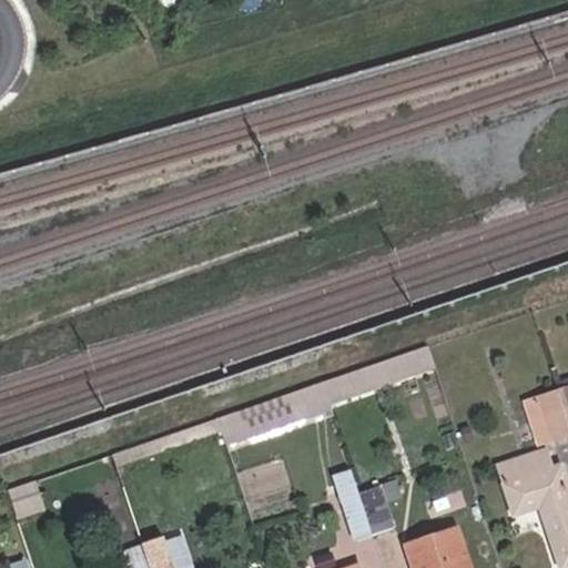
[(452,346),(447,333),(430,338),(435,351),(452,346)]
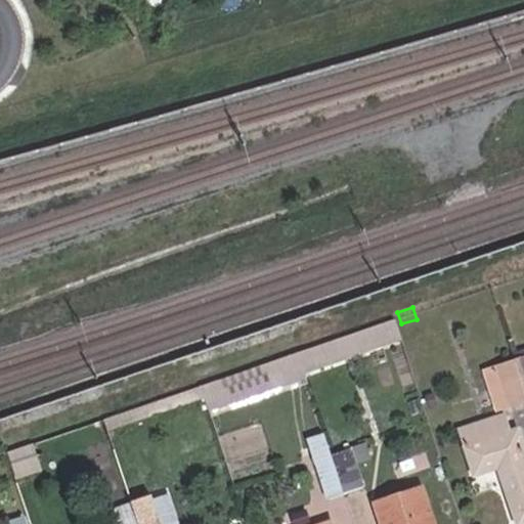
[(304,374),(400,342),(393,322),(298,354),(304,374)]
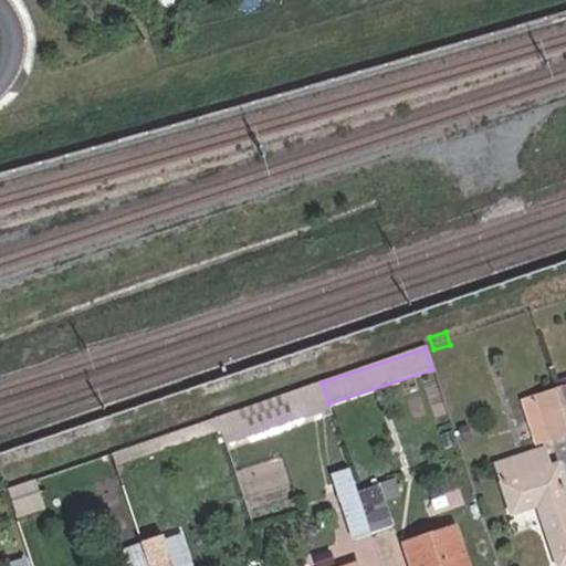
[(565,387),(556,390),(565,420),(565,387)]
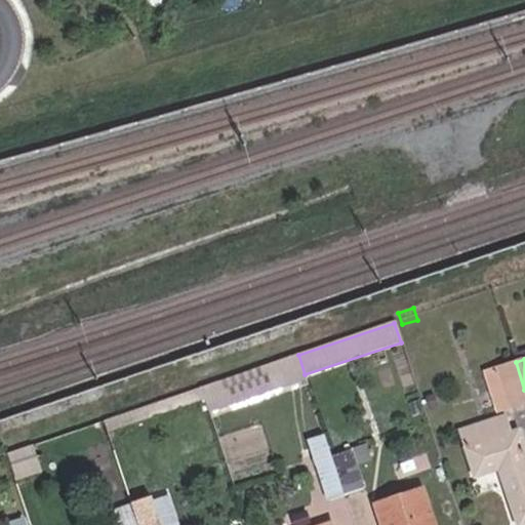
[(524,402),(524,390),(516,362),(485,372),(498,411),(524,402)]
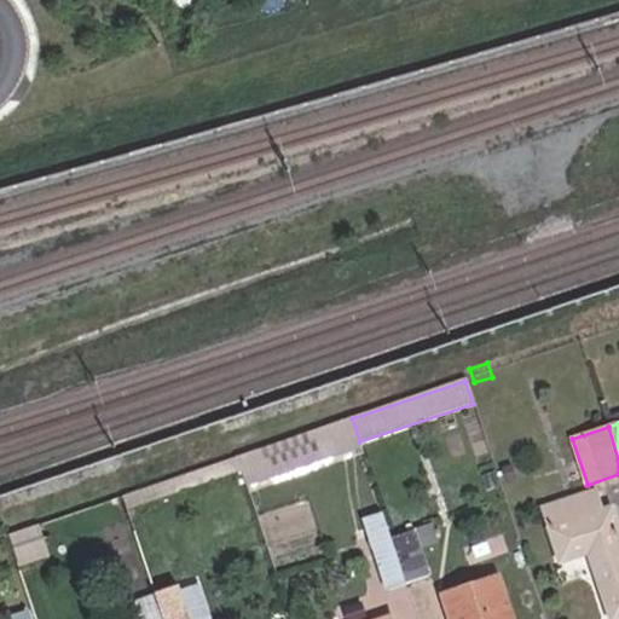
[(595,491),(542,510),(560,563),(586,554),(608,618),(613,618),(618,617),(618,533),(611,507),(601,510),(595,491)]
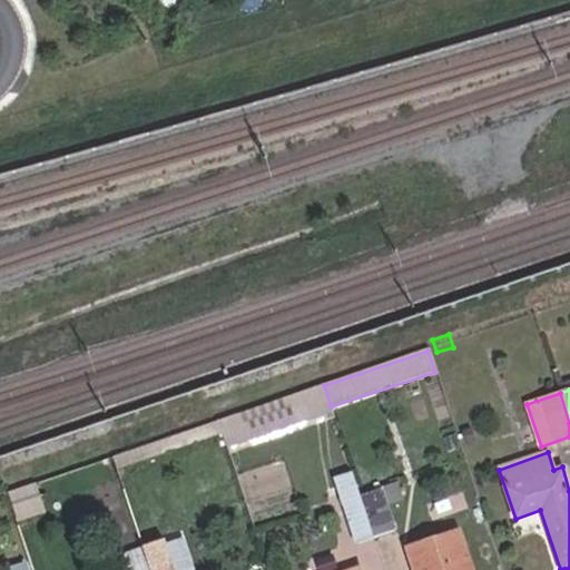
[(399,483),(381,490),(386,507),(404,500),(399,483)]
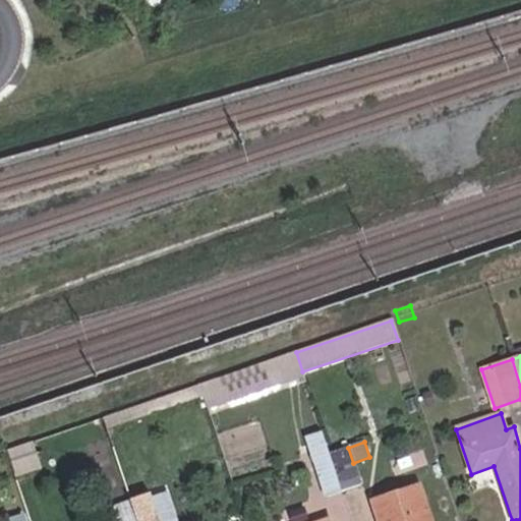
[(328,497),(342,491),(330,454),(327,446),(312,451),(328,497)]
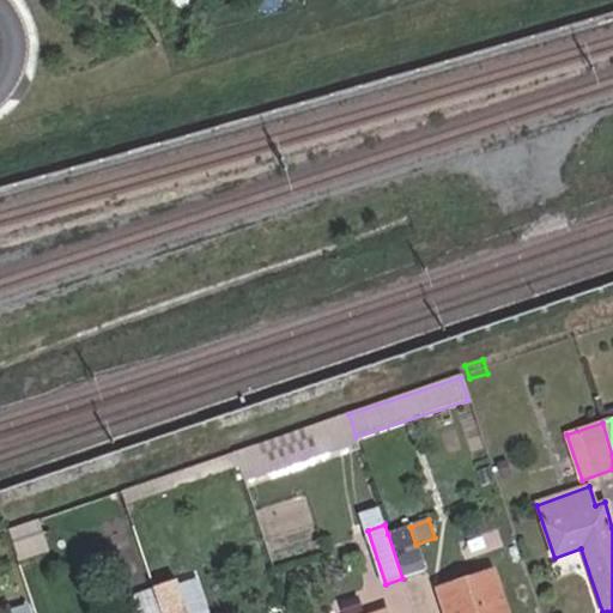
[(388,534),(402,578),(424,571),(416,545),(410,527),(388,534)]
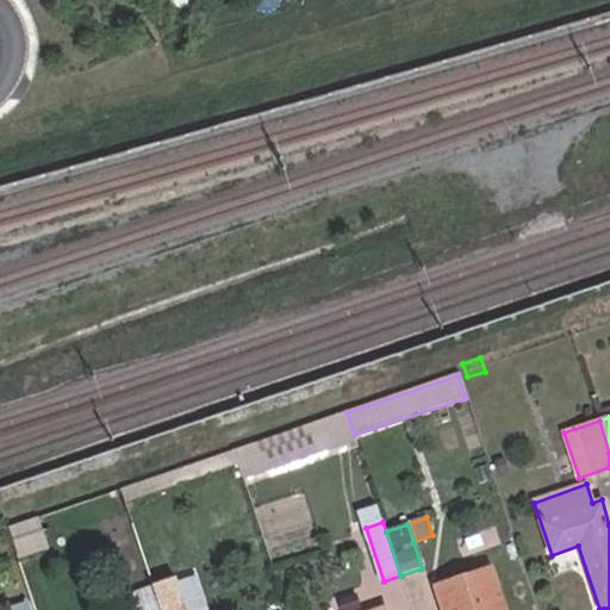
[(504,609),(490,568),(435,587),(443,609),(504,609)]
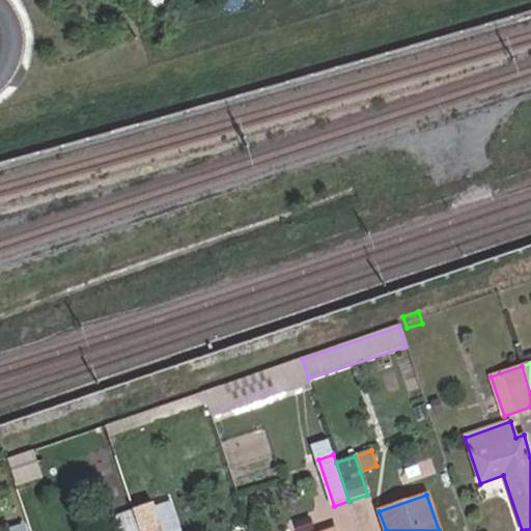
[(134,510),(140,530),(159,530),(150,505),(134,510)]
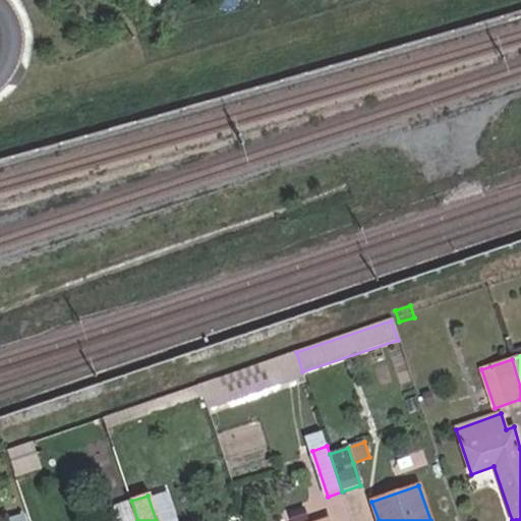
[(117,520),(137,520),(131,501),(113,508),(117,520)]
